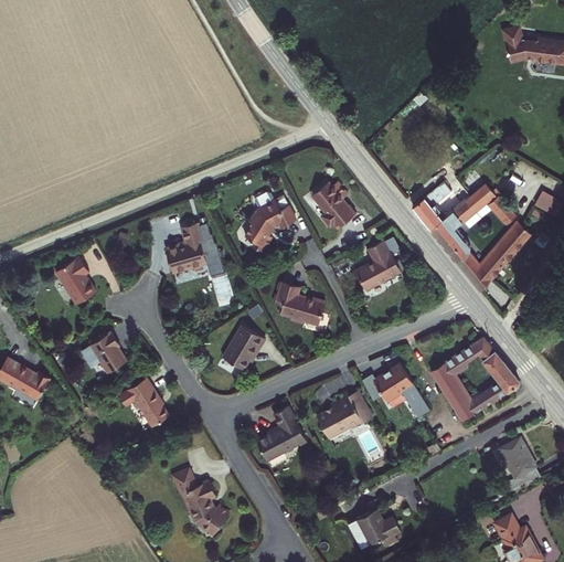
[(506,60),(563,66),(563,41),(521,36),(521,31),(510,30),(506,60)]
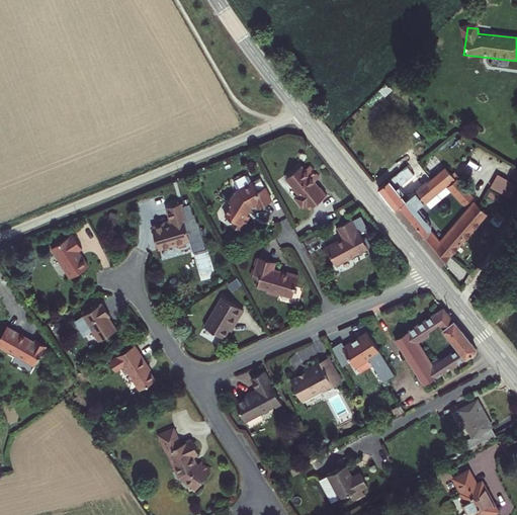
[(297,167),(283,179),(291,188),(290,189),(296,196),(293,199),(302,206),(306,202),(310,206),(325,192),(317,184),(315,185),(311,181),(316,176),(306,166),(300,170),(297,167)]
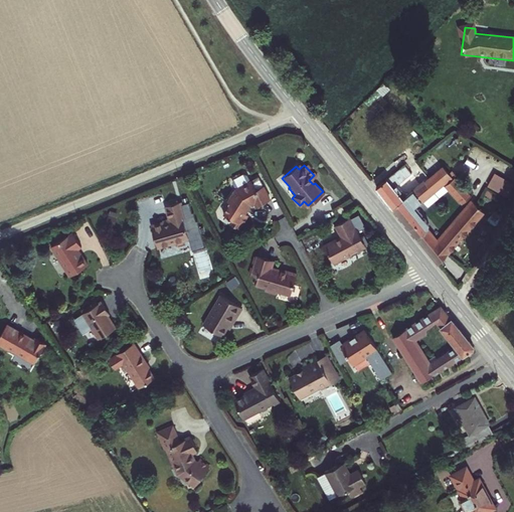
[(415,182),(425,193),(432,188),(429,183),(420,175),(416,169),(382,194),(392,206),(398,214),(409,205),(400,195),(415,182)]
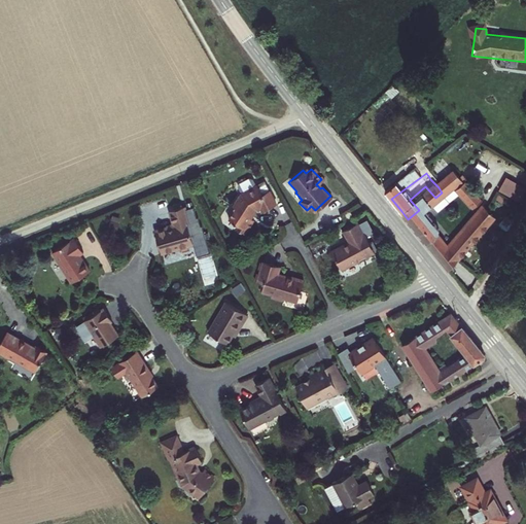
[(419,210),(408,219),(433,249),(441,243),(445,240),(437,232),(444,228),(434,216),(463,191),(452,177),(439,187),(442,193),(435,198),(419,210)]
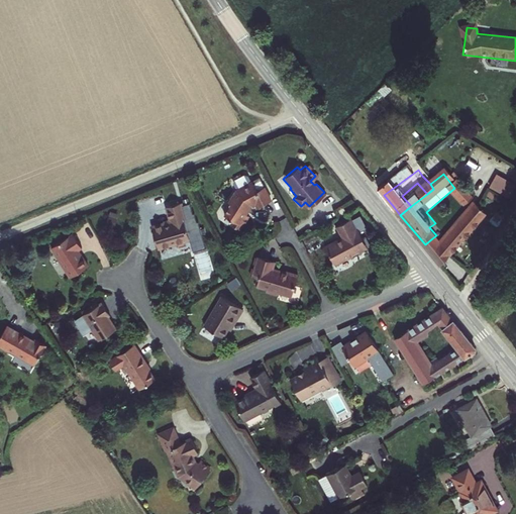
[(495,175),(488,190),(502,196),(509,182),(495,175)]
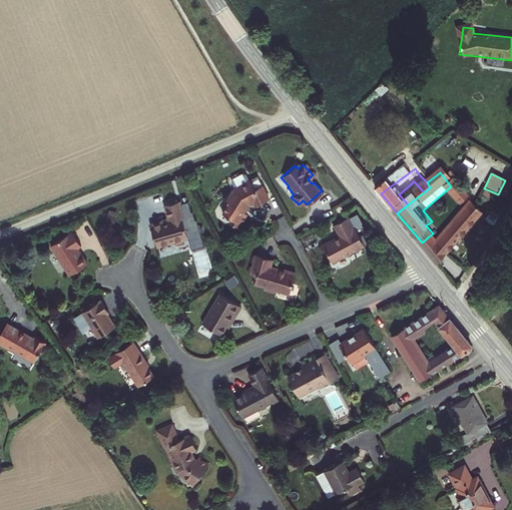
[(230,180),(232,186),(247,181),(245,175),(230,180)]
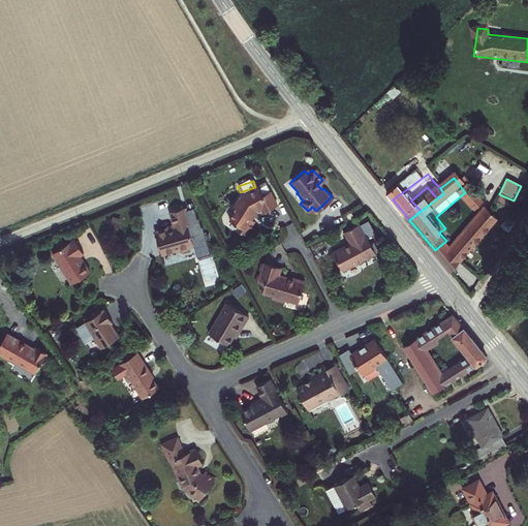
[(258,187),(243,195),(237,206),(240,208),(230,222),(241,228),(239,233),(248,239),(256,225),(251,222),(259,208),(262,214),(277,207),(270,193),(262,197),(258,187)]
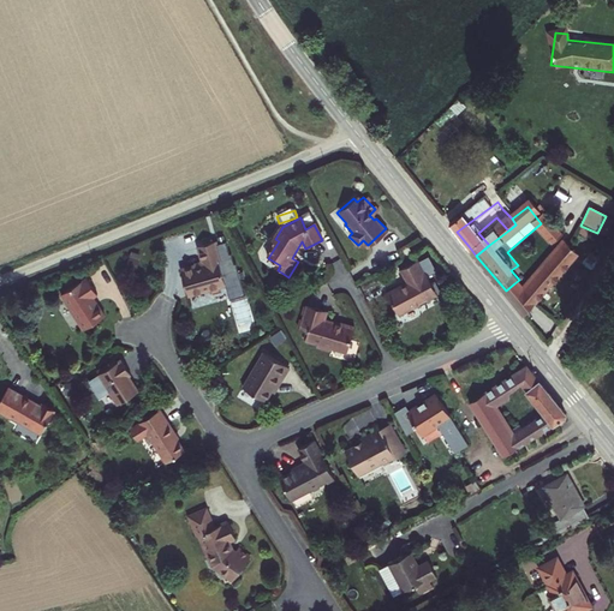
[(566,247),(546,226),(536,234),(556,256),(566,247)]
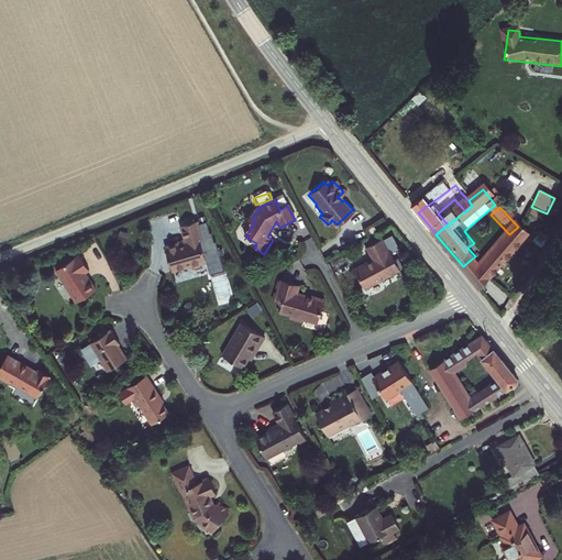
[(561,234),(561,210),(560,210),(547,232),(559,240),(561,234)]
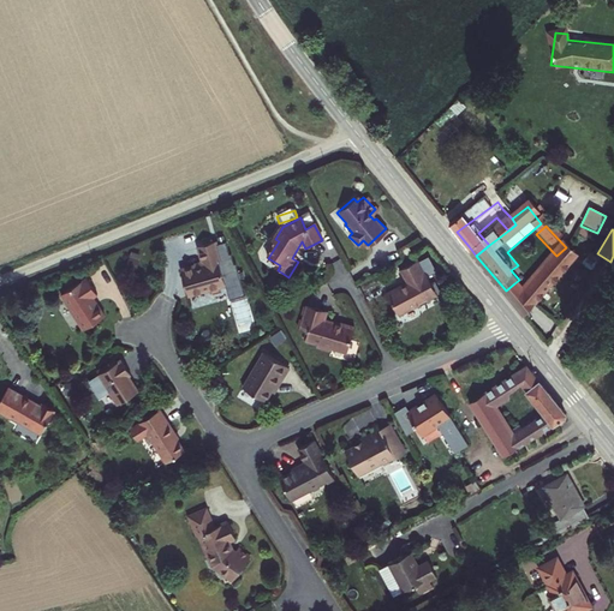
[(178,271),(185,295),(207,288),(208,291),(225,286),(216,259),(220,258),(215,244),(196,250),(200,264),(178,271)]
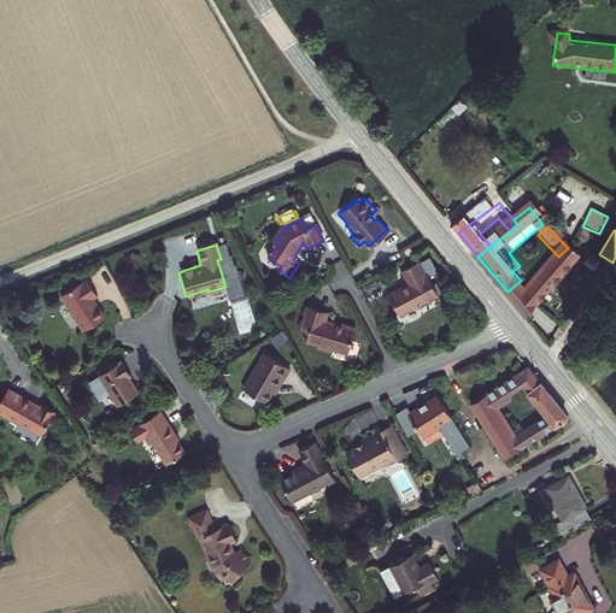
[(403,252),(406,261),(414,258),(409,248),(403,252)]
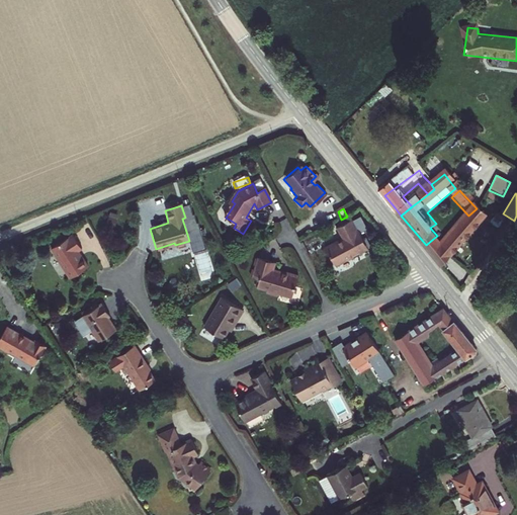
[(444,253),(438,248),(432,254),(449,272),(486,228),(491,222),(478,211),(444,253)]
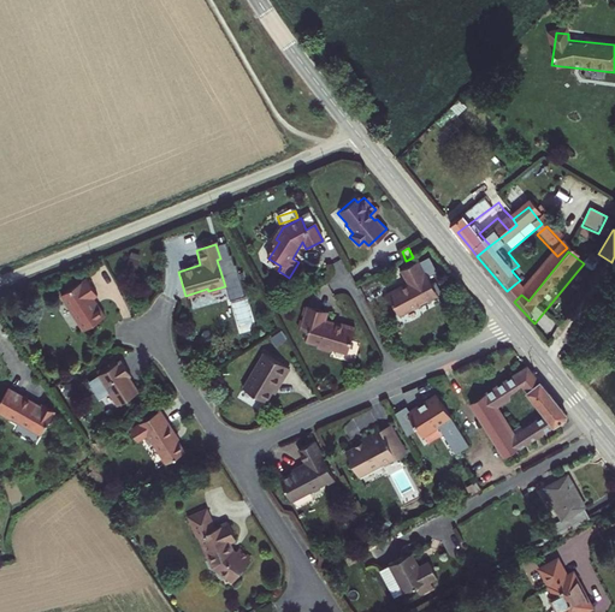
[(397,315),(415,306),(417,308),(430,302),(427,298),(437,292),(419,259),(398,271),(406,284),(385,295),(397,315)]
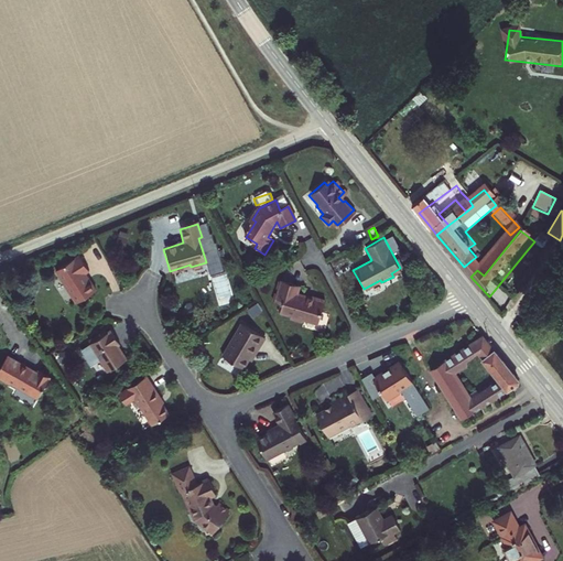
[(77,256),(53,272),(76,305),(96,291),(85,274),(88,272),(77,256)]
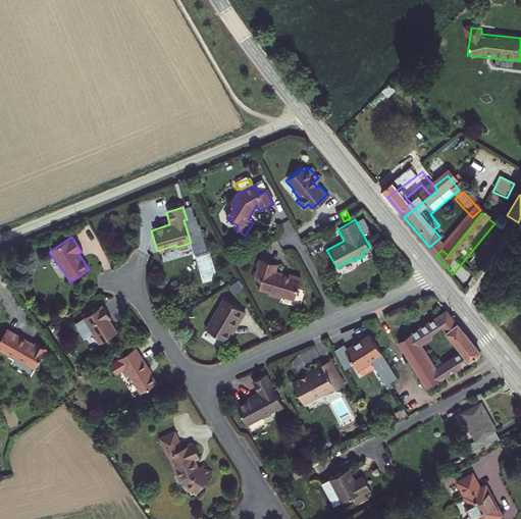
[(435,256),(441,250),(436,241),(429,247),(435,256)]
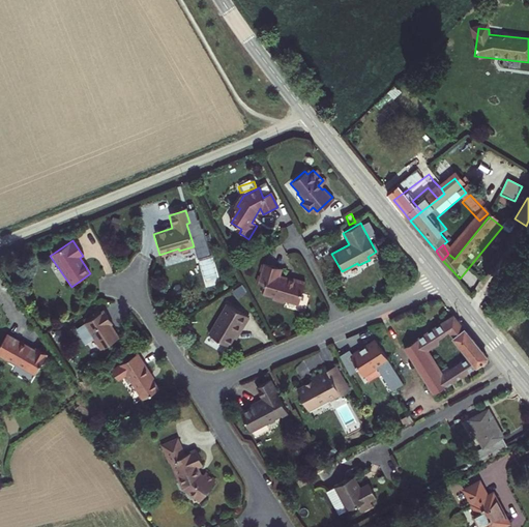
[(281,269),(263,264),(257,285),(265,287),(262,295),(273,298),(271,303),(281,305),(282,301),(297,305),(303,285),(277,276),(281,269)]
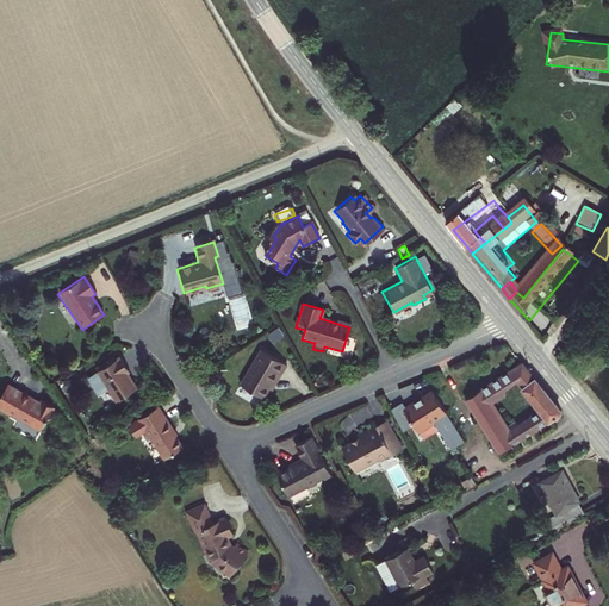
[(281,378),(287,366),(260,351),(241,388),(266,401),(278,376),(281,378)]
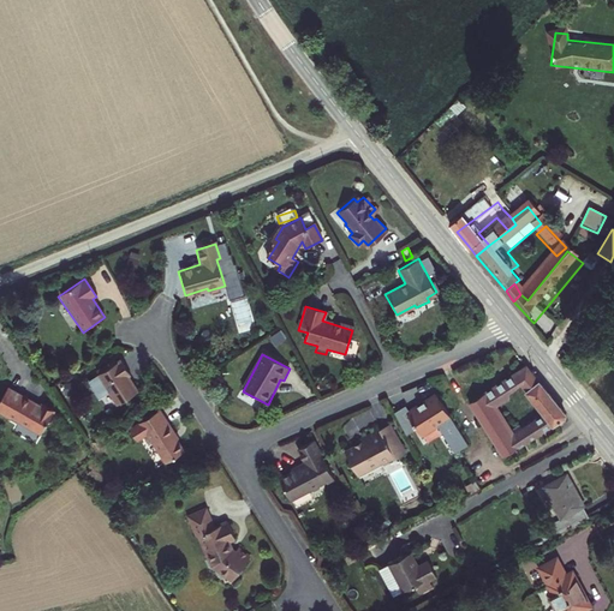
[(136,394),(124,378),(129,375),(119,361),(93,381),(102,395),(105,393),(115,408),(136,394)]
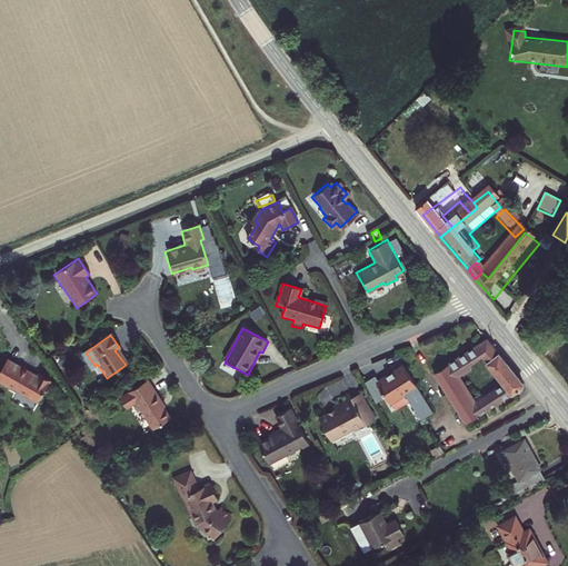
[(469,365),(481,358),(495,351),(489,344),(447,368),(445,365),(430,374),(464,423),(526,389),(505,363),(490,371),(501,387),(488,395),(476,401),(457,375),(470,368),(469,365)]
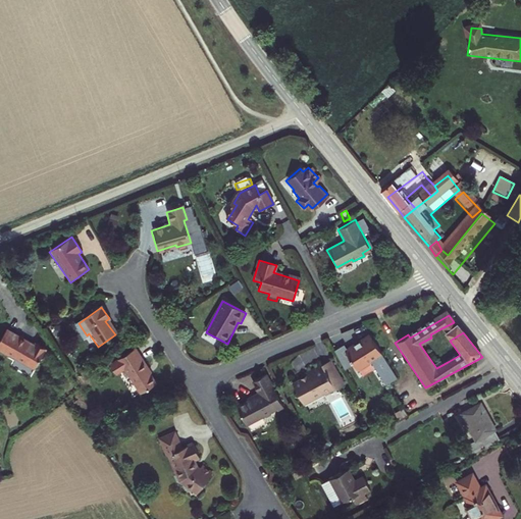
[(441,328),(450,341),(463,332),(454,322),(441,328)]
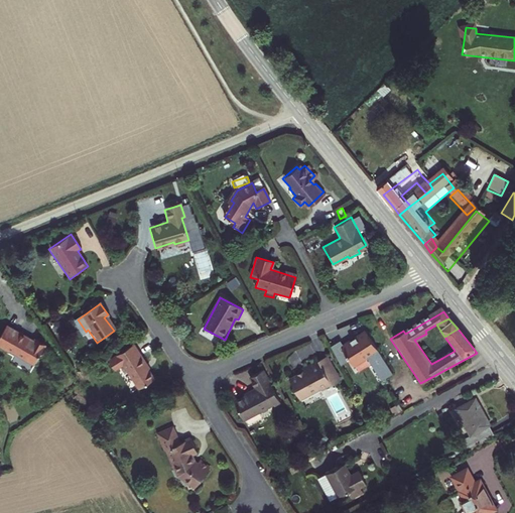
[(7,325),(0,336),(0,346),(10,352),(11,349),(35,363),(44,347),(7,325)]
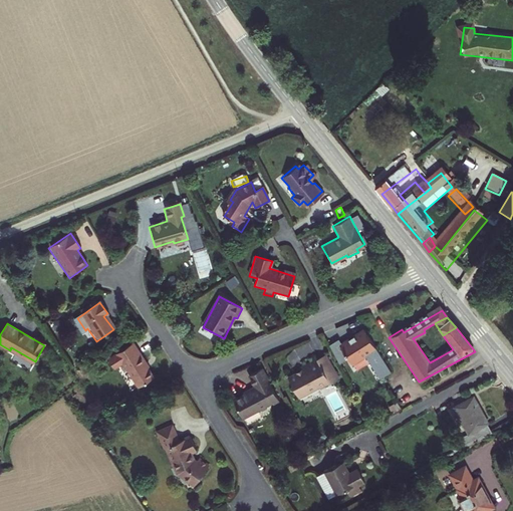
[(337,339),(326,346),(338,365),(348,360),(351,365),(366,356),(380,378),(390,372),(362,329),(340,343),(337,339)]
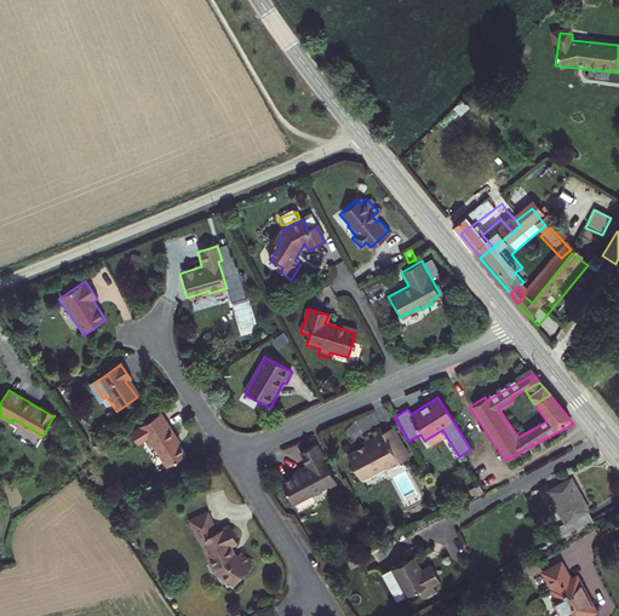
[(160,414),(130,433),(138,447),(149,441),(168,468),(184,458),(173,442),(177,439),(160,414)]
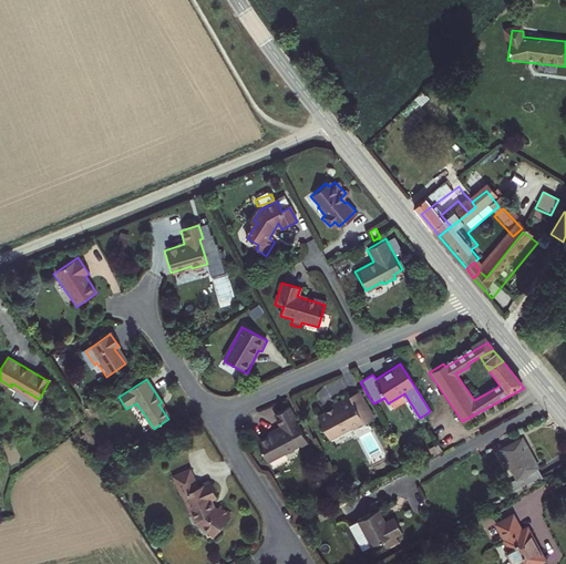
[(331,443),(376,421),(361,392),(331,408),(332,412),(319,419),(331,443)]
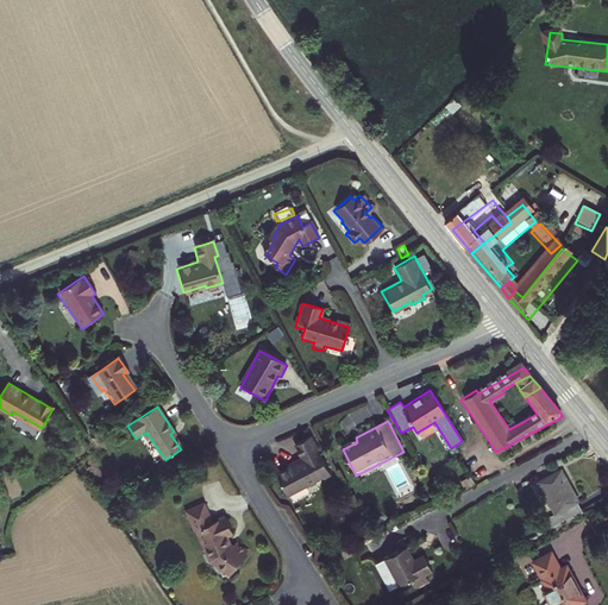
[(304,459),(280,473),(293,495),(331,473),(309,436),(294,445),(304,459)]
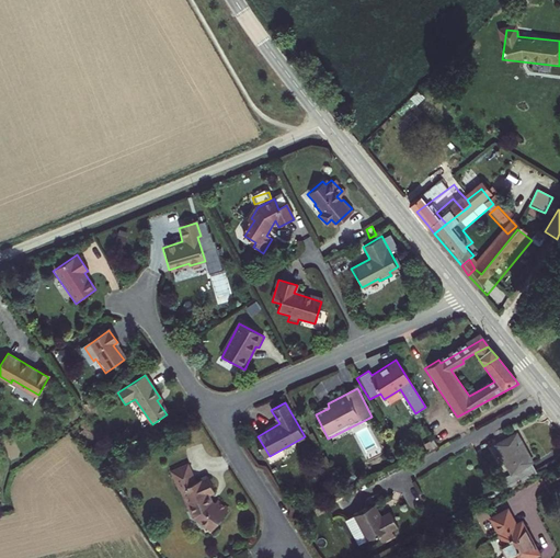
[(496,481),(503,493),(538,475),(516,434),(496,444),(512,474),(496,481)]
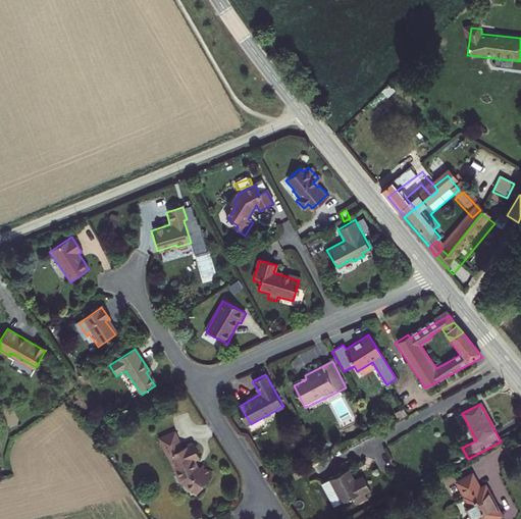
[(167,456),(178,479),(198,492),(211,472),(201,465),(198,467),(194,457),(198,455),(192,443),(181,448),(173,433),(157,442),(164,456),(167,456)]
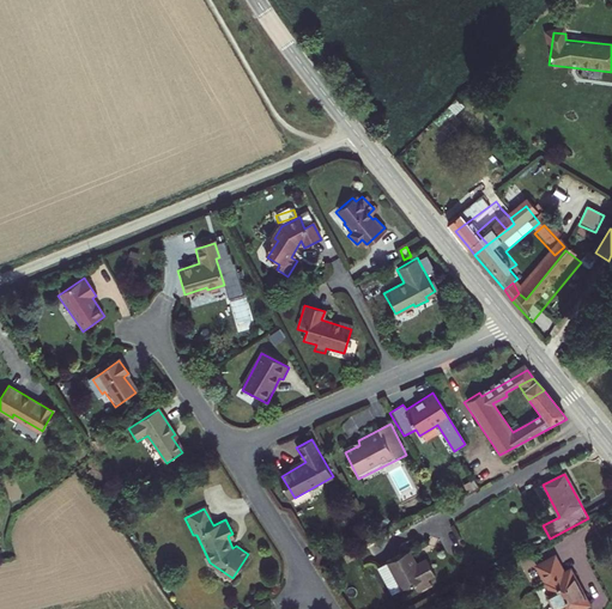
[(408,553),(386,565),(400,592),(411,586),(416,595),(429,588),(424,579),(435,574),(426,559),(416,565),(408,553)]
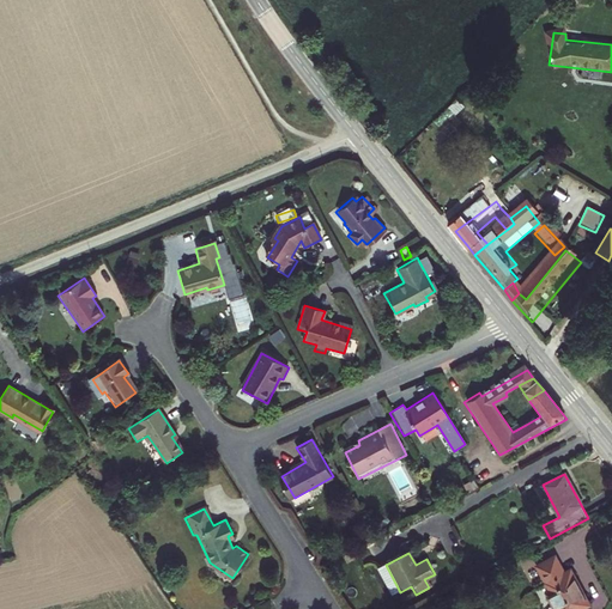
[(553,556),(537,566),(551,594),(550,598),(553,607),(556,606),(557,608),(580,608),(576,602),(583,597),(565,564),(559,567),(553,556)]
